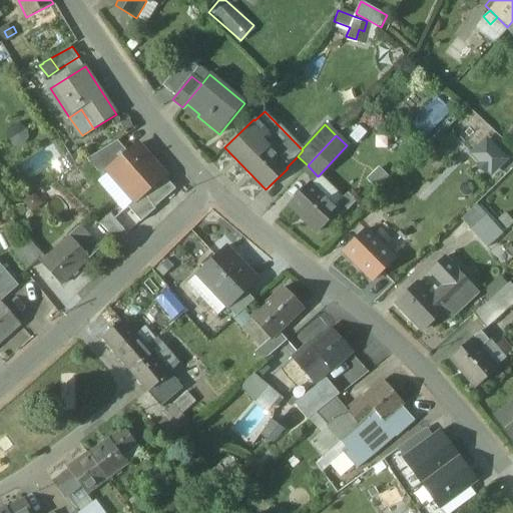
[(468,151),(489,173),(504,160),(483,137),(468,151)]
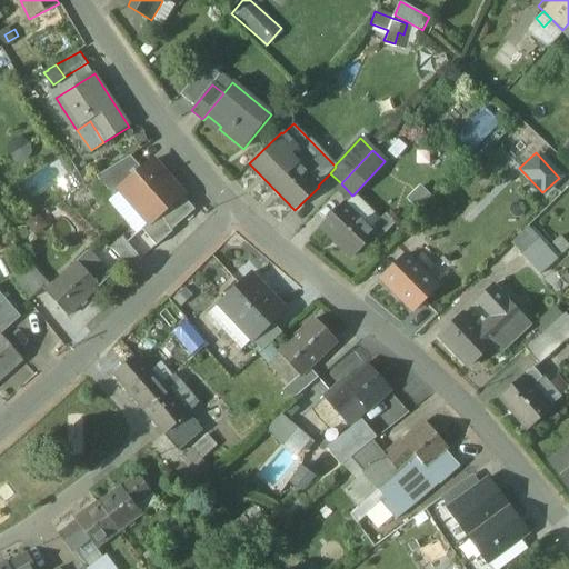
[(130,157),(97,177),(113,197),(121,190),(120,189),(142,170),(130,157)]
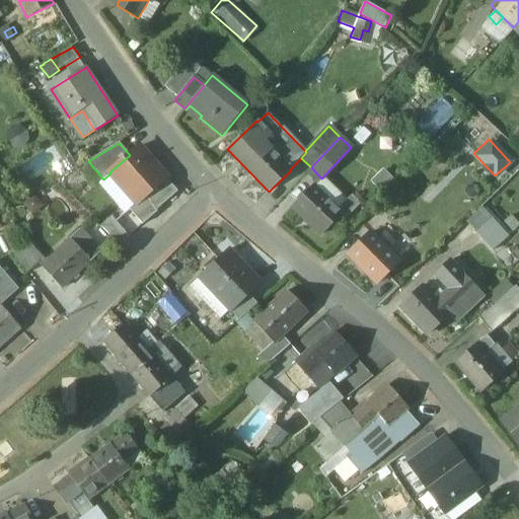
[(130,155),(109,172),(110,173),(137,204),(139,202),(157,187),(166,178),(139,147),(130,155)]
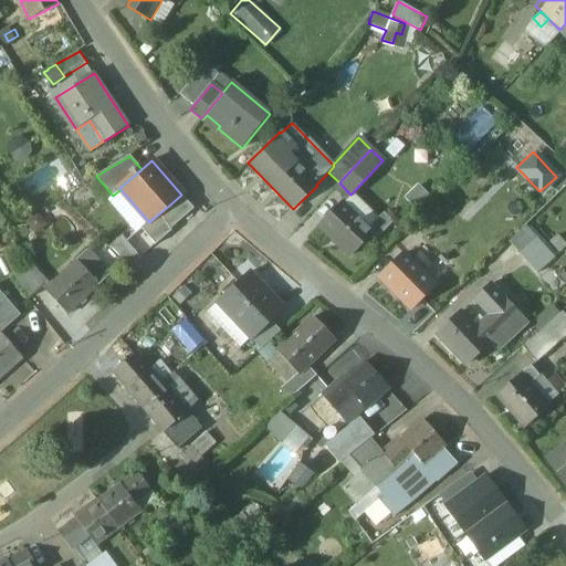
[(379,218),(353,192),(350,195),(352,195),(343,203),(369,228),(379,218)]
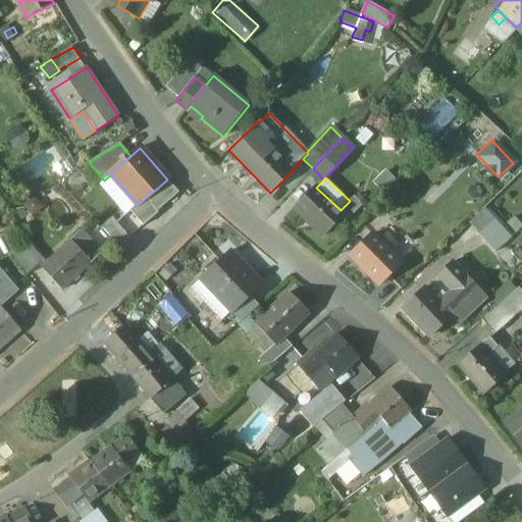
[(409,183),(388,203),(397,211),(416,191),(409,183)]
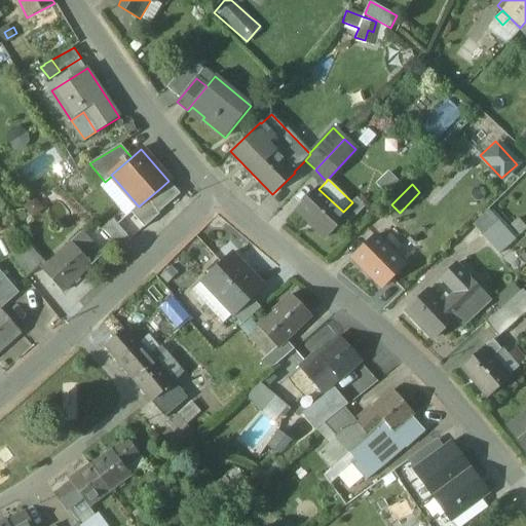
[(318,189),(318,188),(297,211),(326,238),(347,216),(318,189)]
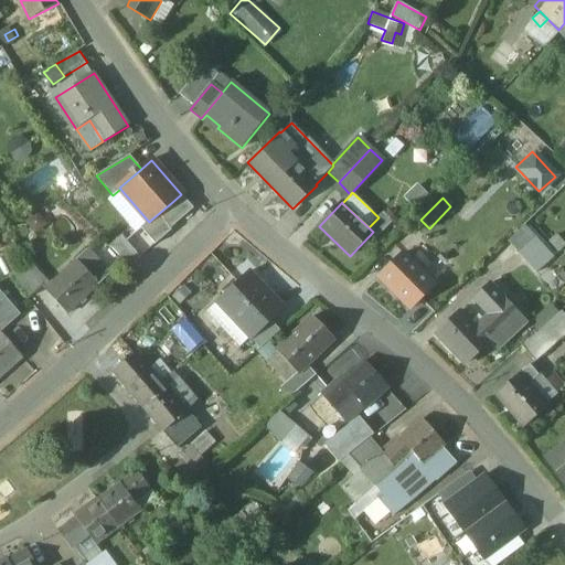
[(171,203),(151,220),(159,230),(180,213),(171,203)]
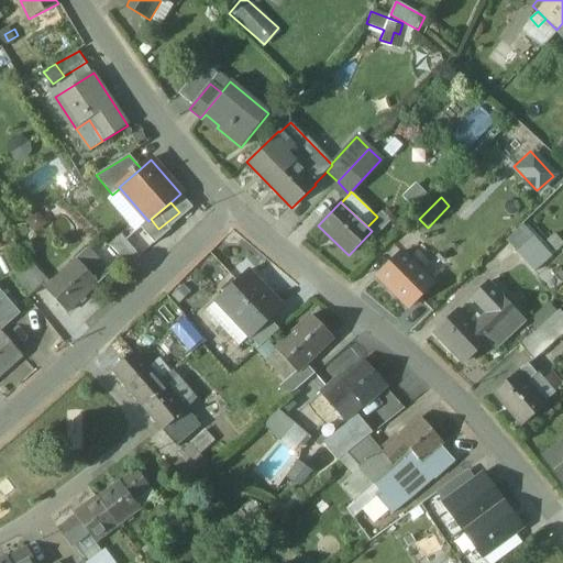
[(377,217),(367,227),(372,231),(376,236),(392,221),(382,212),(377,217)]
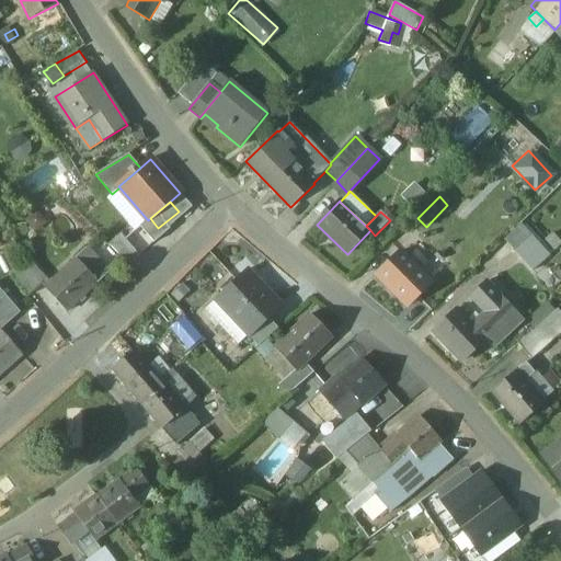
[(549,256),(521,225),(505,239),(534,271),(549,256)]
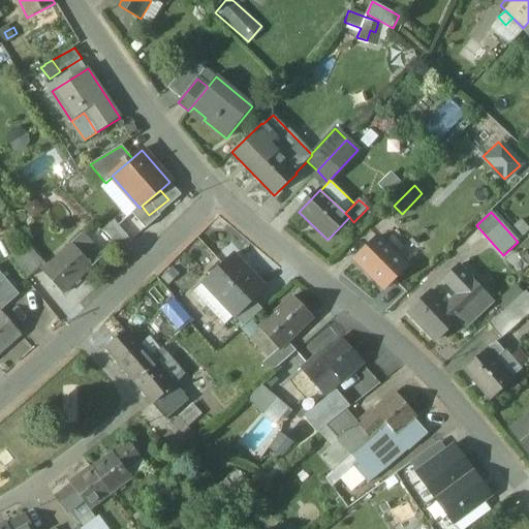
[(24,242),(12,228),(0,235),(13,260),(28,279),(40,268),(21,245),(24,242)]
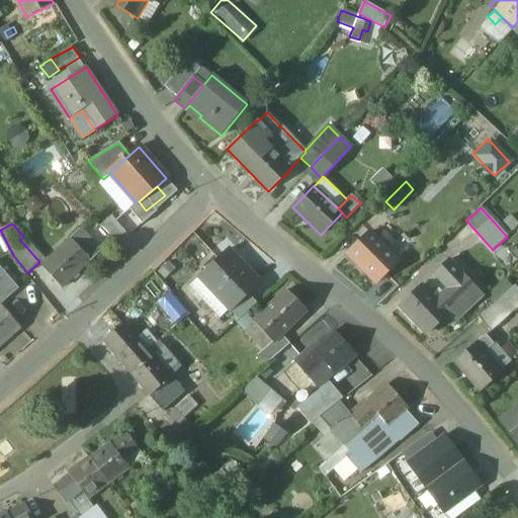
[(80,230),(70,239),(90,261),(100,252),(80,230)]
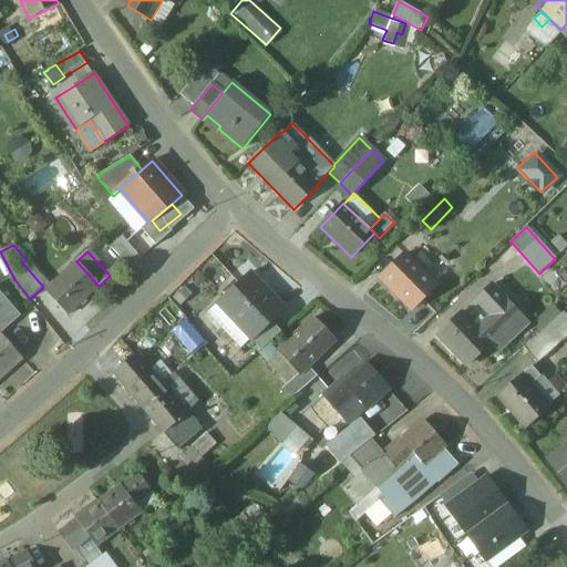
[(423,272),(405,255),(381,278),(411,309),(435,286),(434,285),(423,272)]
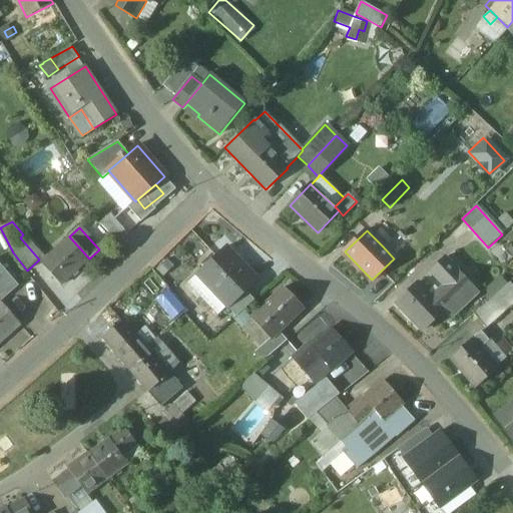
[(396,234),(383,246),(393,258),(407,244),(396,234)]
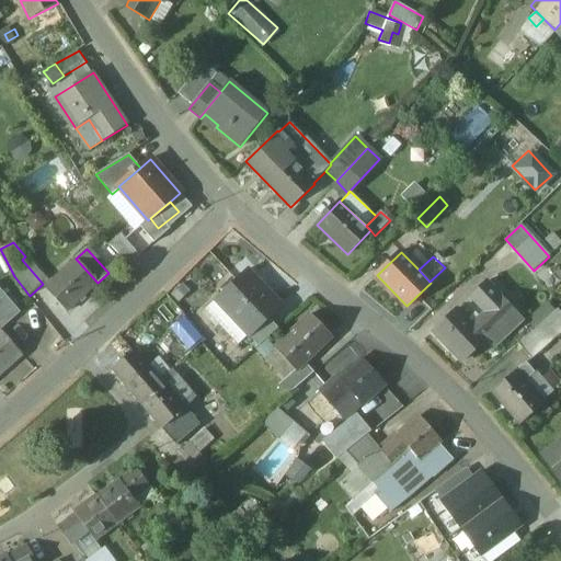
[(98,283),(76,259),(45,287),(68,311),(98,283)]
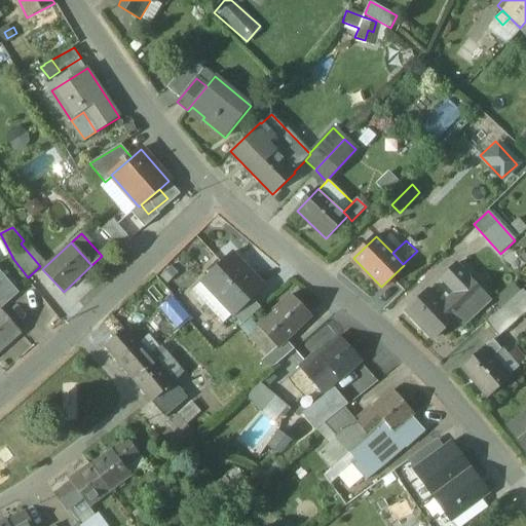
[(264,287),(232,253),(201,283),(232,314),(233,315),(252,299),(264,287)]
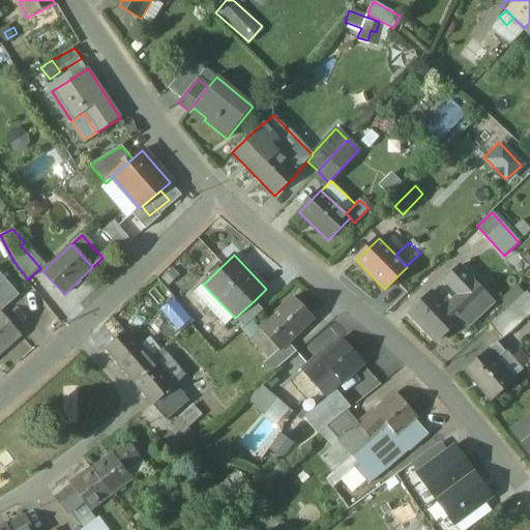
[(494,302),(460,266),(444,281),(458,295),(446,306),(459,321),(460,321),(467,328),(494,302)]
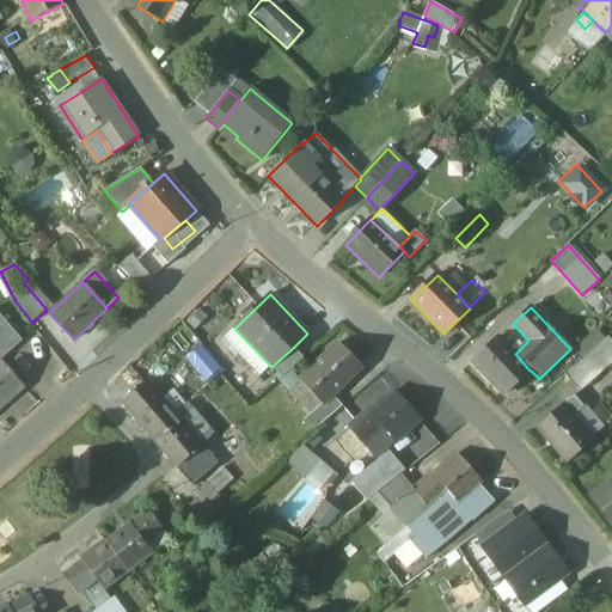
[(23,342),(0,314),(0,357),(1,360),(2,361),(23,342)]
